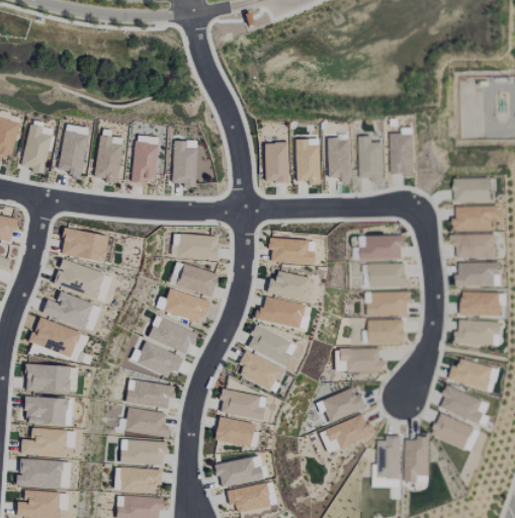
[(0,158),(12,160),(16,120),(0,118),(0,158)]
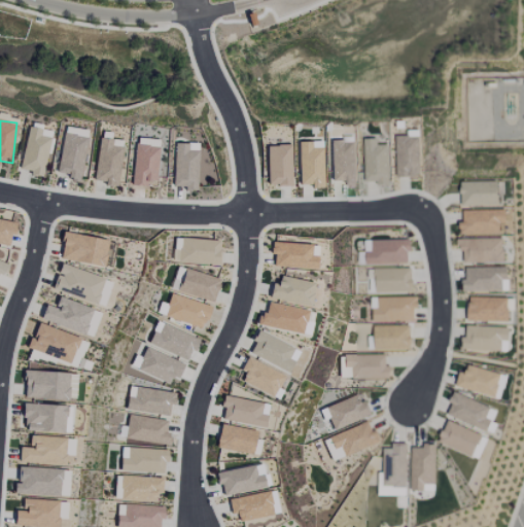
[(22,172),(45,175),(50,131),(28,128),(22,172)]
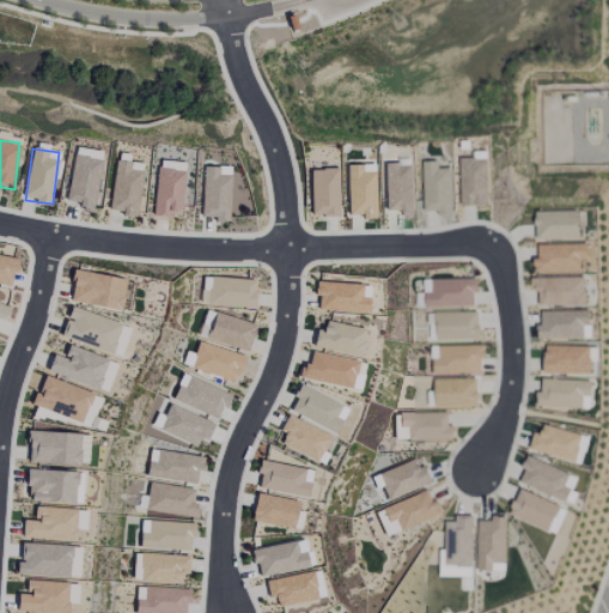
[(68,200),(81,202),(81,210),(96,211),(101,158),(73,156),(68,200)]
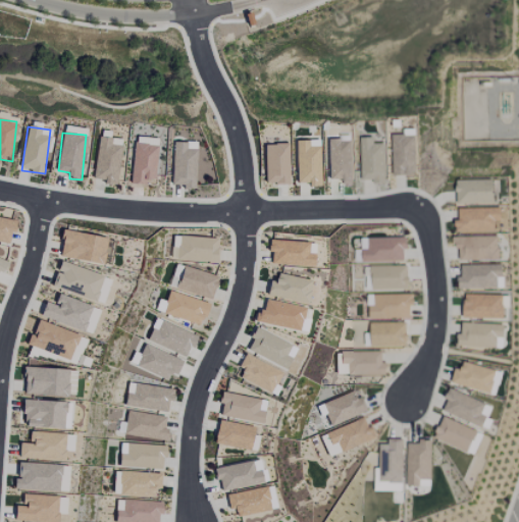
[(395,174),(418,174),(418,134),(395,135),(395,174)]
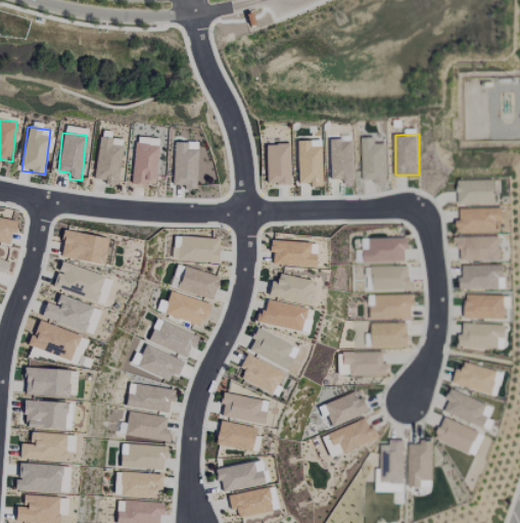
[(364,180),(375,180),(376,184),(389,183),(388,143),(377,143),(377,137),(363,137),(364,180)]
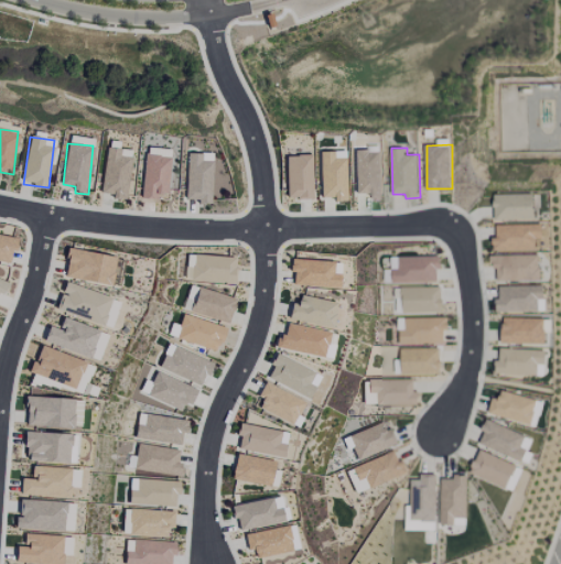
[(104,194),(114,194),(114,198),(128,199),(130,150),(106,149),(104,194)]
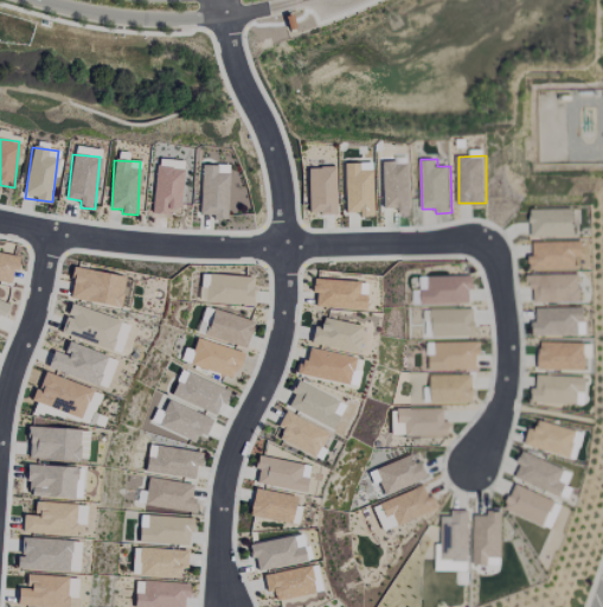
[(374,215),(373,163),(345,164),(346,215),(374,215)]
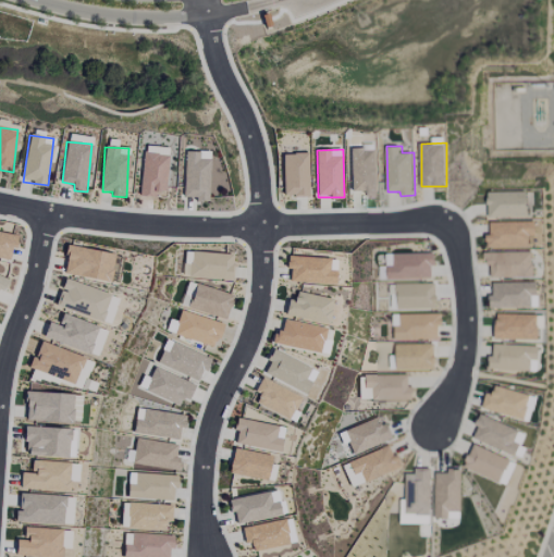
[(353,149),(353,192),(366,190),(366,197),(379,197),(378,149),(353,149)]
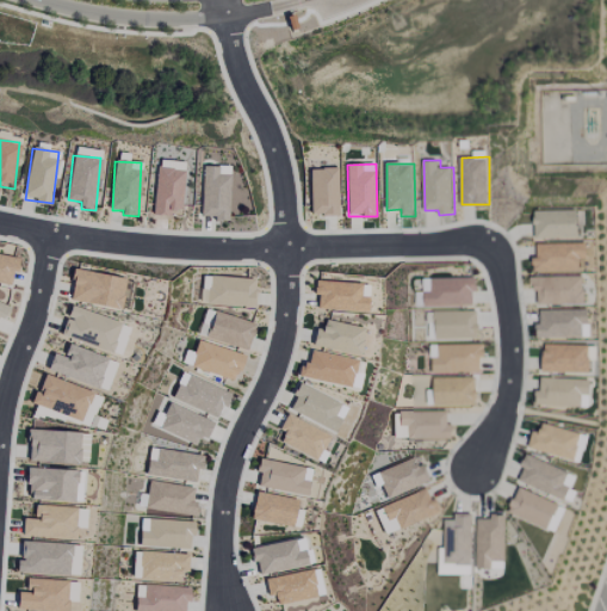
[(223,167),(203,166),(202,216),(215,216),(215,220),(229,221),(230,167),(223,167)]
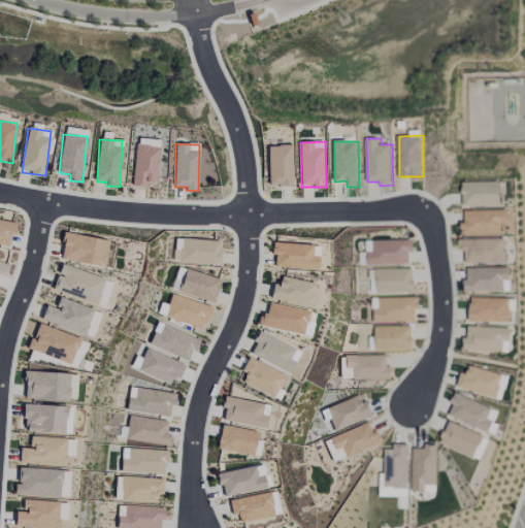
[(159,146),(135,145),(134,186),(149,186),(149,182),(158,182),(159,146)]
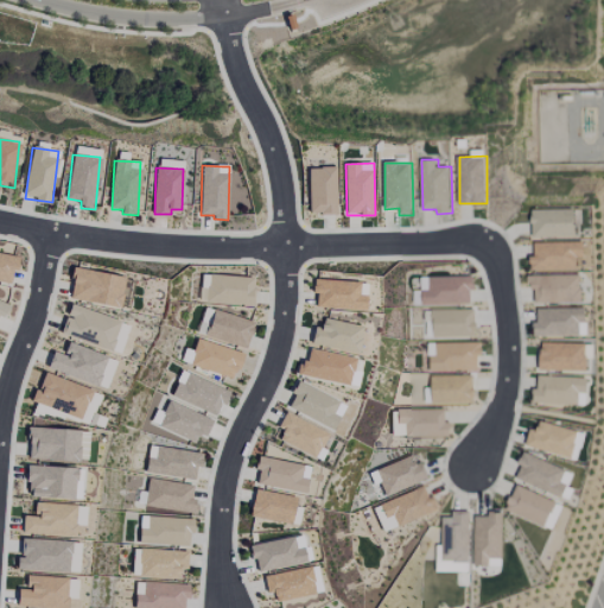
[(311,214),(338,214),(337,168),(310,168),(311,214)]
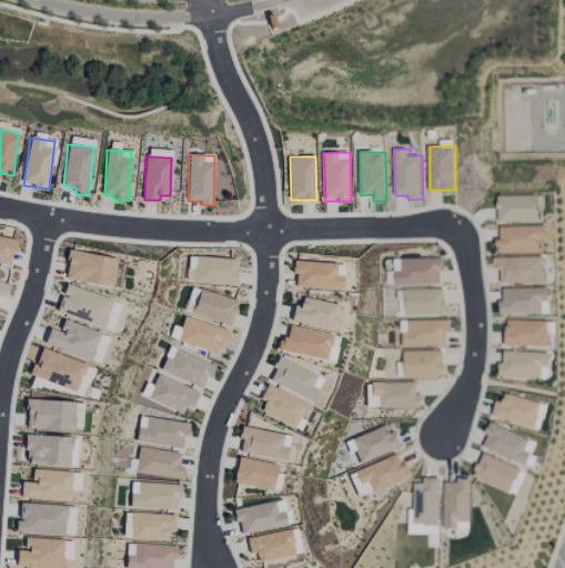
[(498,195),(500,222),(540,221),(540,195),(498,195)]
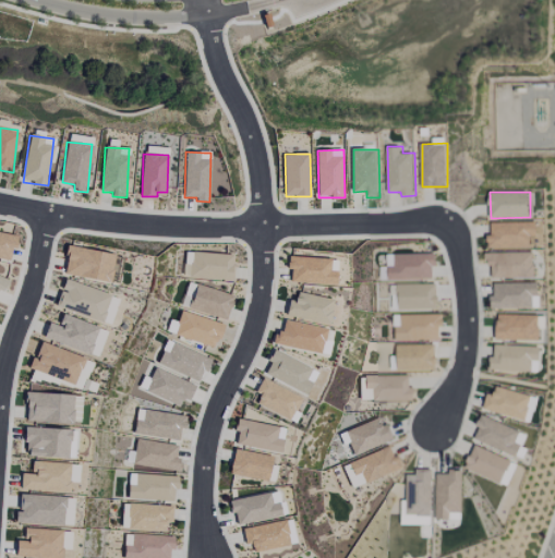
[(538,235),(538,221),(492,222),(493,234),(489,234),(489,250),(531,249),(531,235),(538,235)]
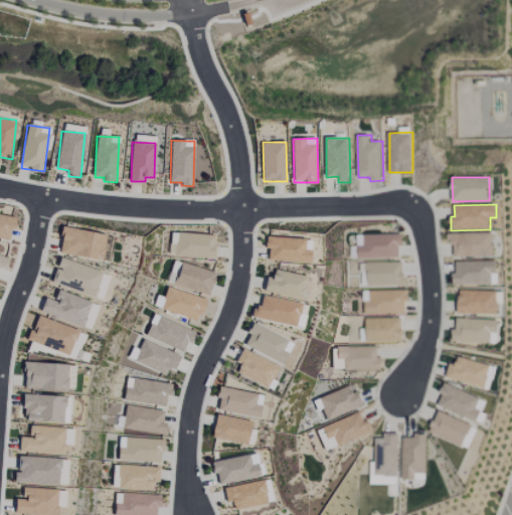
[(0,232),(0,238),(11,239),(11,230),(17,230),(17,216),(1,216),(0,232)]
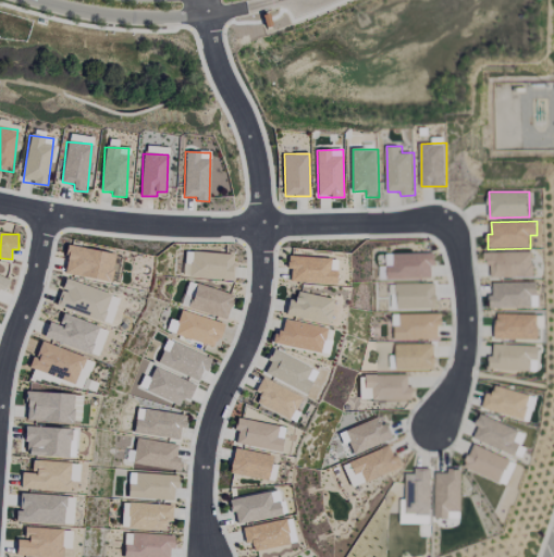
[(65,273),(108,283),(114,255),(72,245),(65,273)]
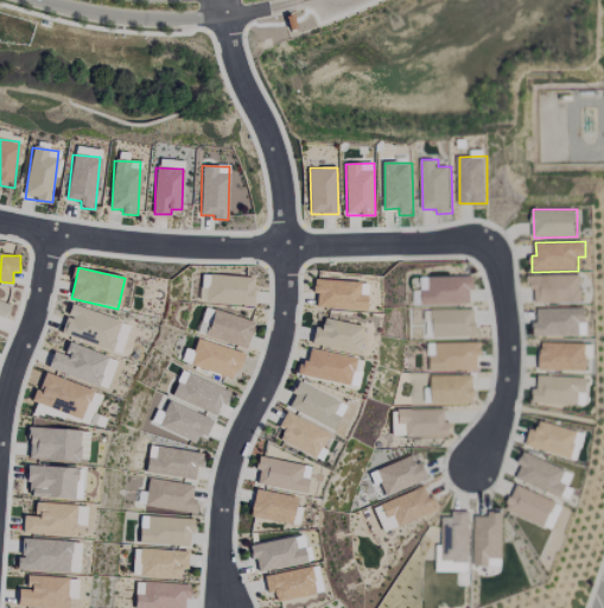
[(538,303),(583,303),(583,274),(529,276),(529,287),(536,287),(538,303)]
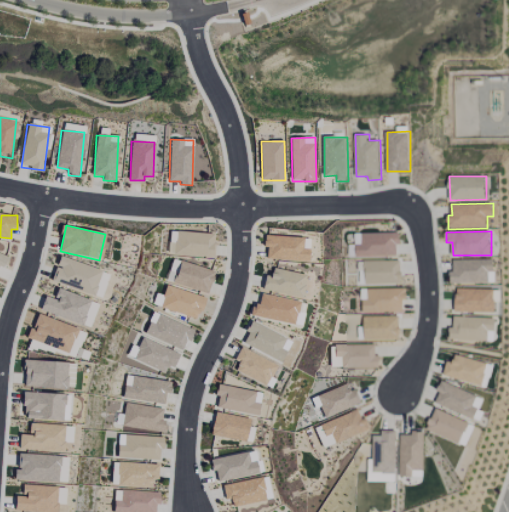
[(171,255),(215,256),(215,233),(172,232),(171,255)]
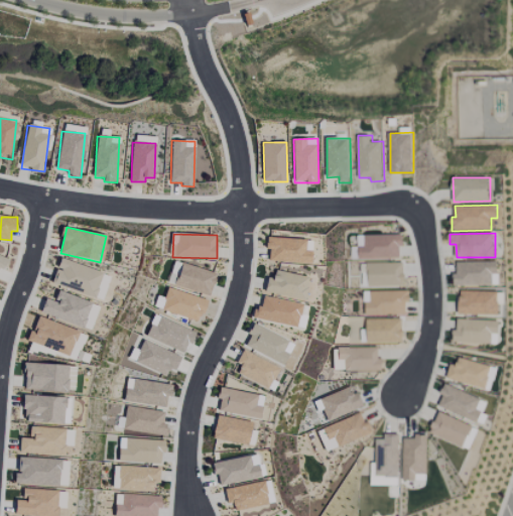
[(404,234),(359,235),(360,258),(402,258),(401,246),(404,246),(404,234)]
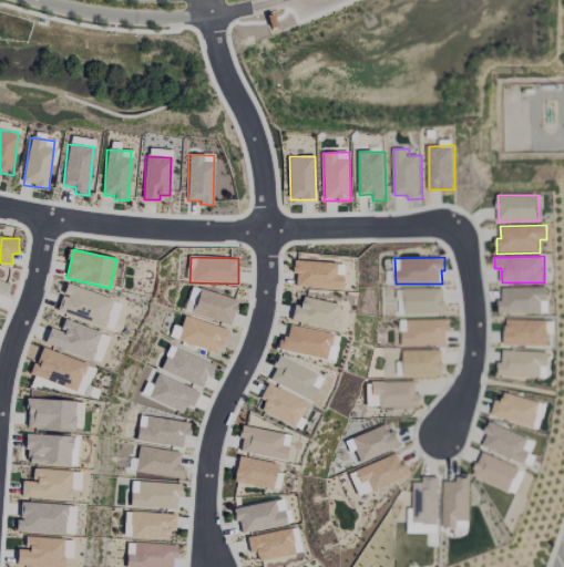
[(295,288),(342,289),(342,275),(337,275),(338,263),(295,261),(295,288)]
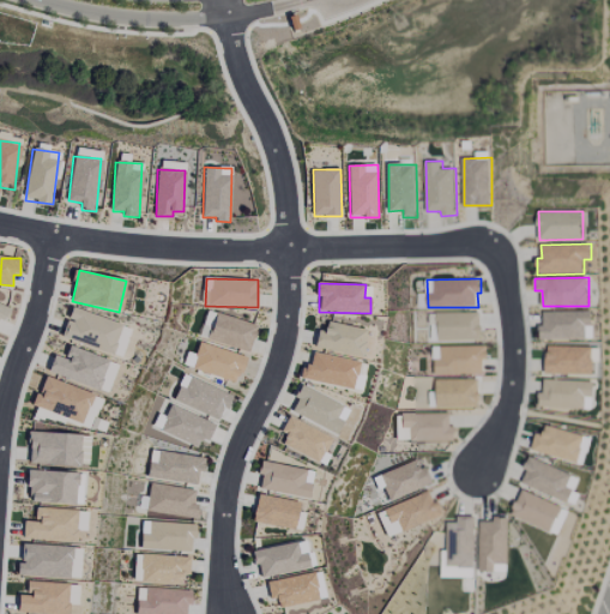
[(12,308),(0,304),(0,318),(7,321),(12,308)]
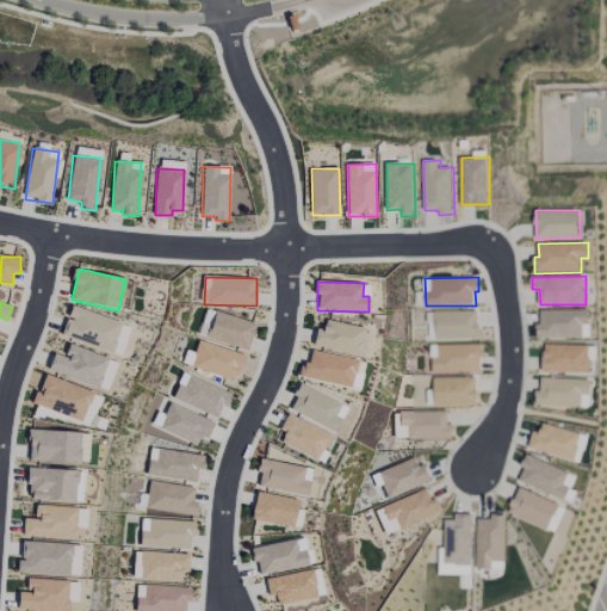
[(122,322),(73,306),(62,337),(112,352),(122,322)]
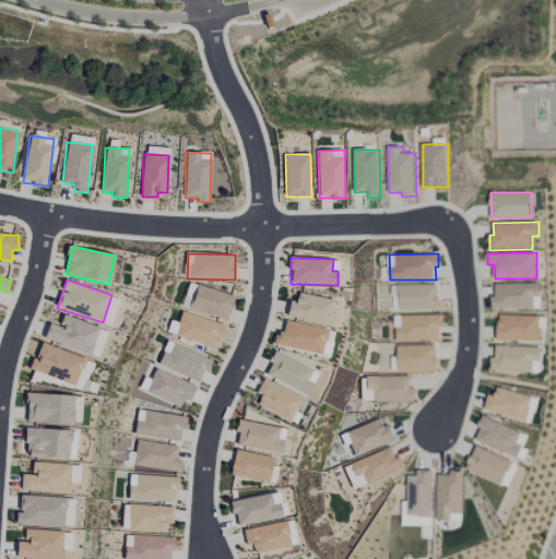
[(496,309),(542,308),(541,283),(495,284),(496,309)]
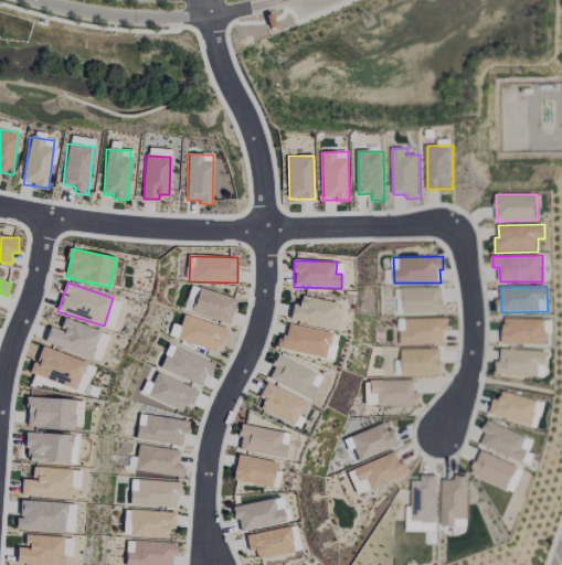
[(239,300),(197,287),(189,311),(231,323),(239,300)]
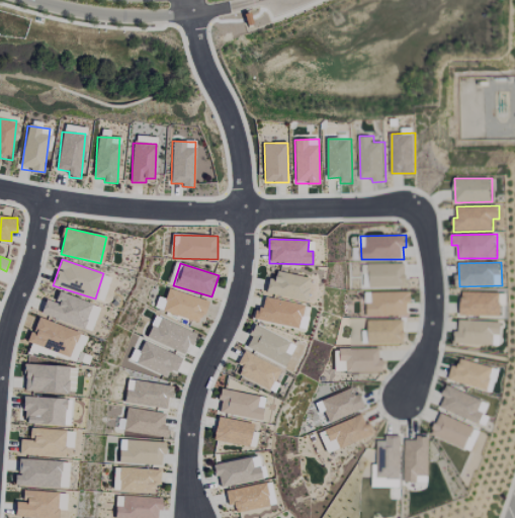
[(408,263),(370,263),(370,287),(408,287),(408,263)]
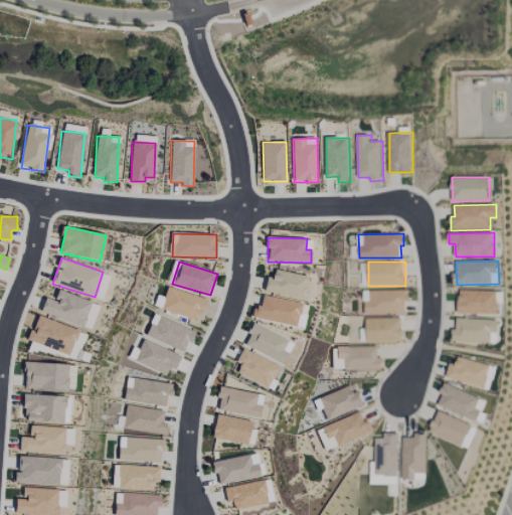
[(268,277),(265,291),(304,301),(310,277),(276,269),(274,278),(268,277)]
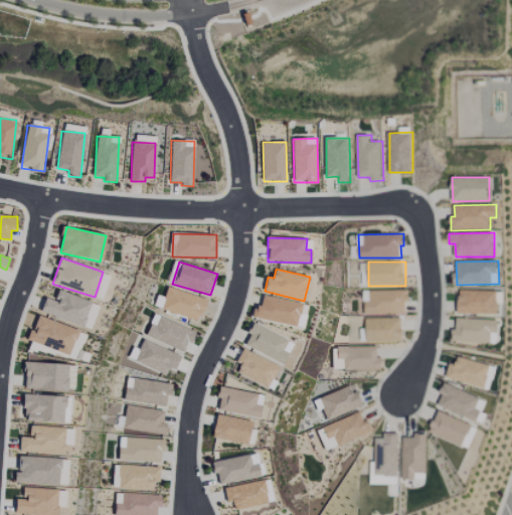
[(105,300),(109,275),(101,274),(98,298),(105,300)]
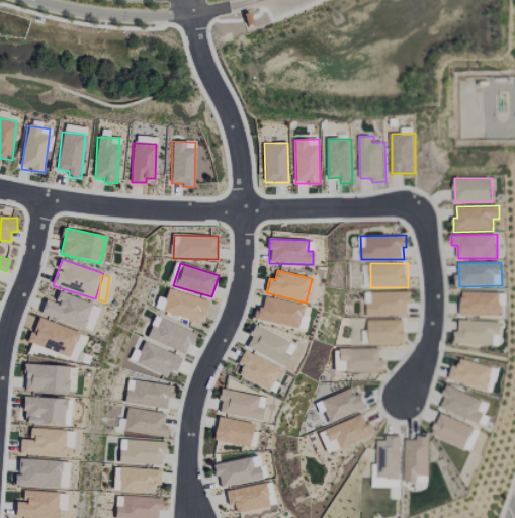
[(163,311),(201,324),(208,301),(170,289),(163,311)]
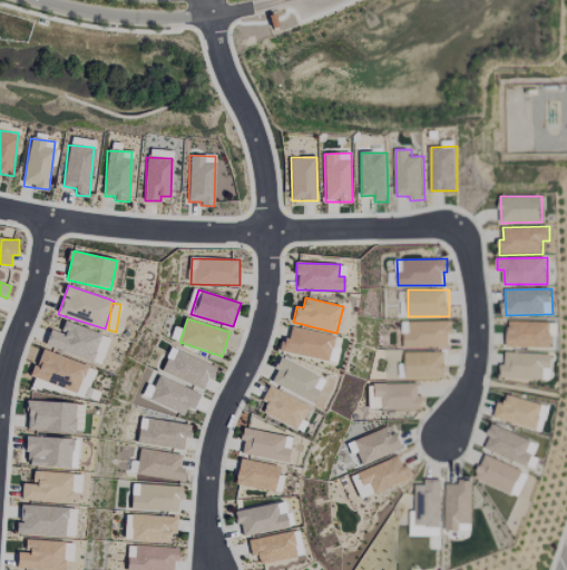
[(450,347),(450,334),(455,334),(453,321),(407,322),(407,347),(450,347)]
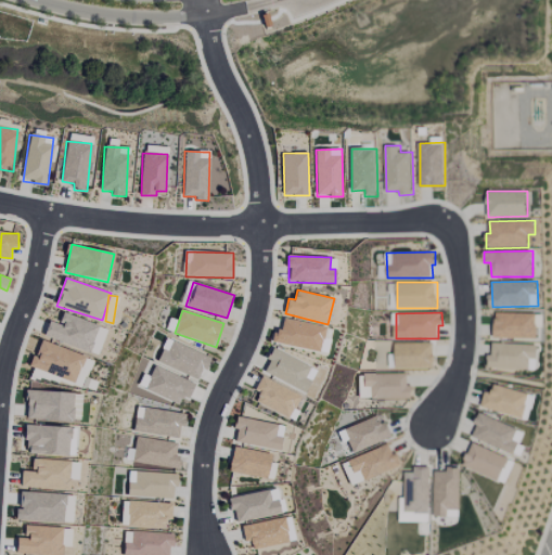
[(45,336),(99,356),(108,328),(64,313),(60,323),(50,320),(45,336)]
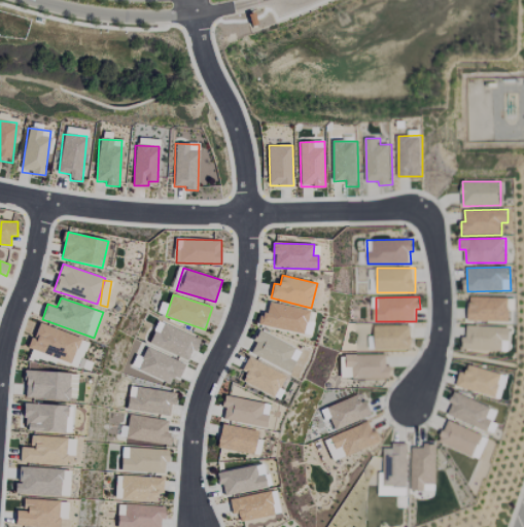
[(258,324),(304,335),(309,311),(270,302),(267,315),(260,313),(258,324)]
